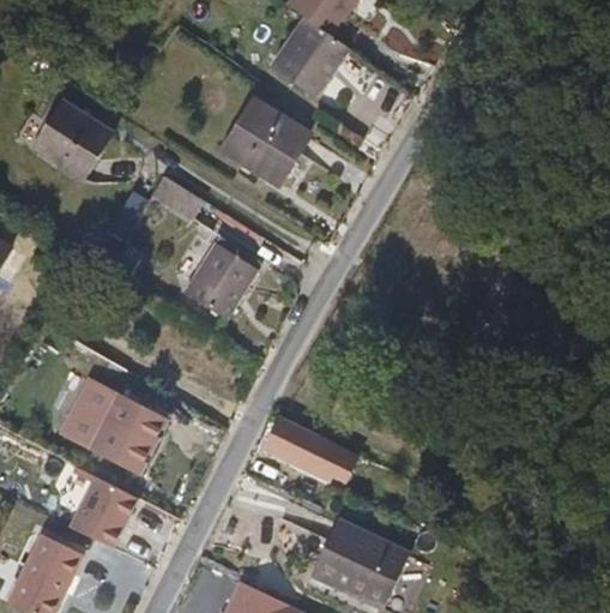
[(328,29),(348,0),(288,0),(299,7),(328,29)]
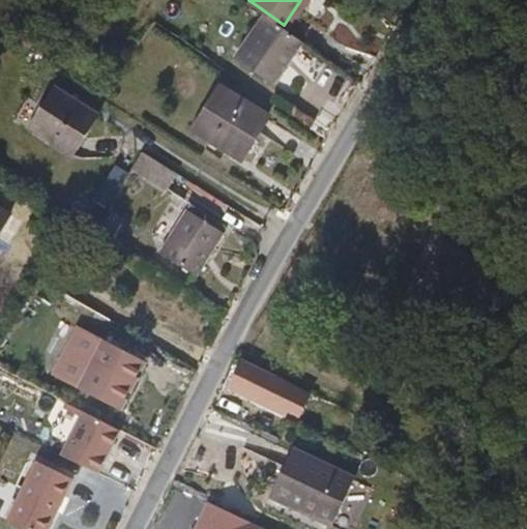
[(270,78),(300,36),(284,25),(258,6),(230,49),(270,78)]
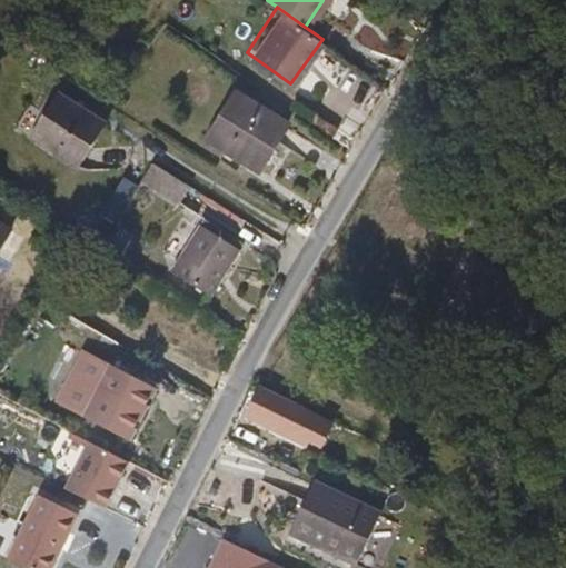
[(97,119),(50,87),(21,131),(70,161),(97,119)]
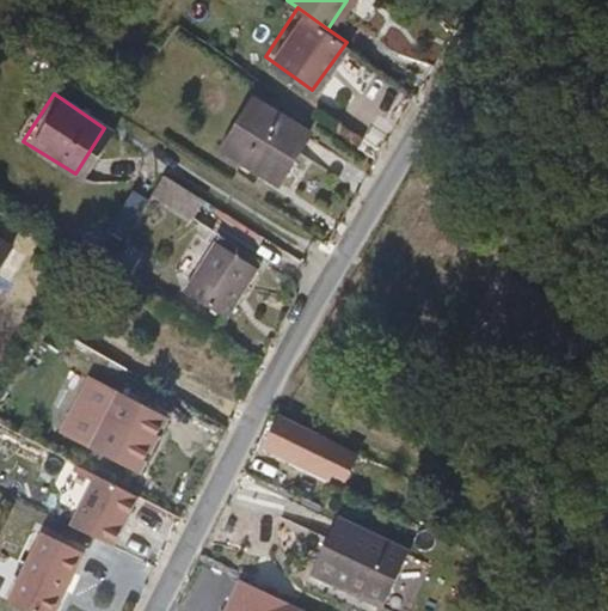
[(305,129),(249,97),(221,146),(276,177),(305,129)]
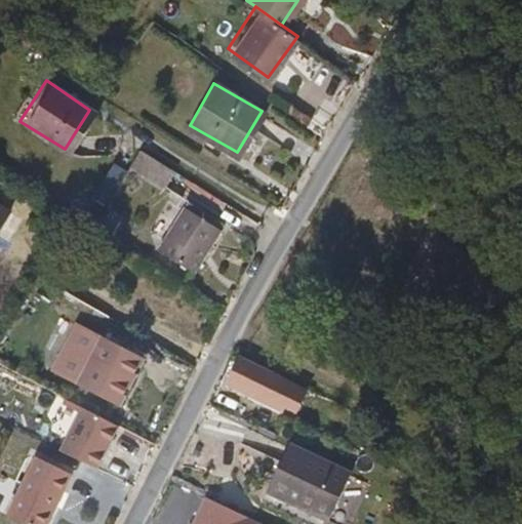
[(163,190),(174,170),(138,150),(127,169),(163,190)]
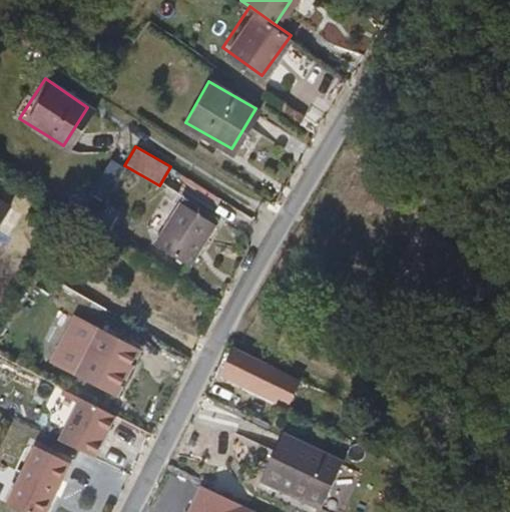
[(90,192),(105,201),(123,167),(111,161),(90,192)]
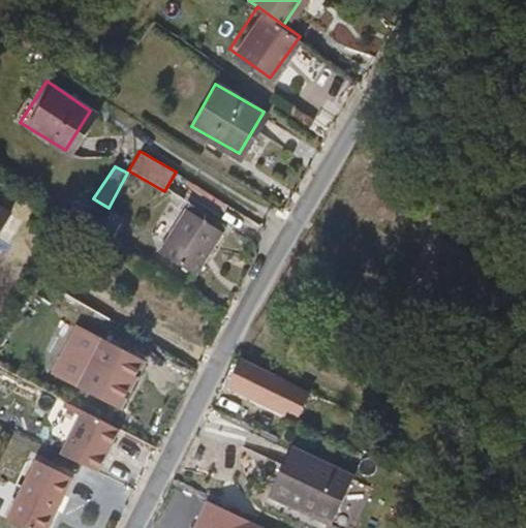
[(0,227),(10,209),(0,203),(0,227)]
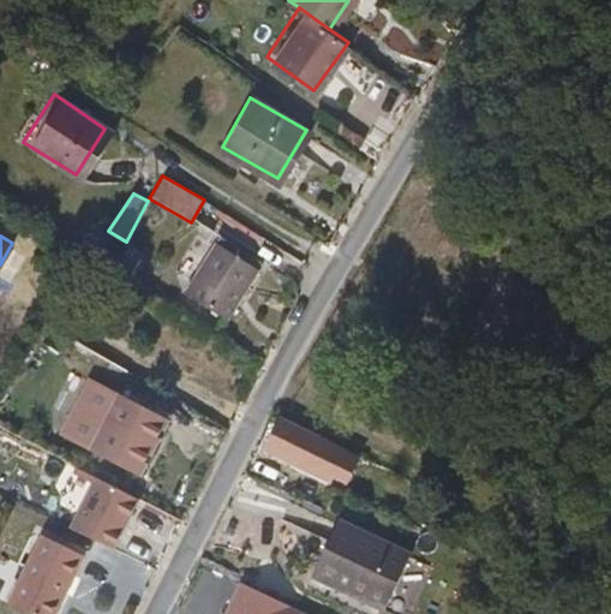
[(258,269),(215,244),(185,296),(228,322),(258,269)]
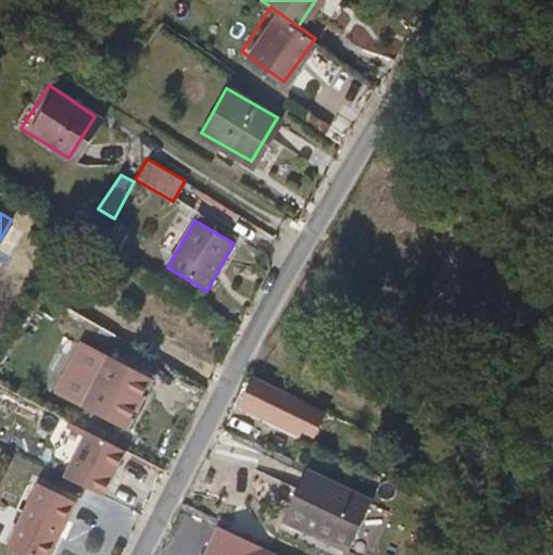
[(464,324),(489,277),(455,261),(431,307),(464,324)]
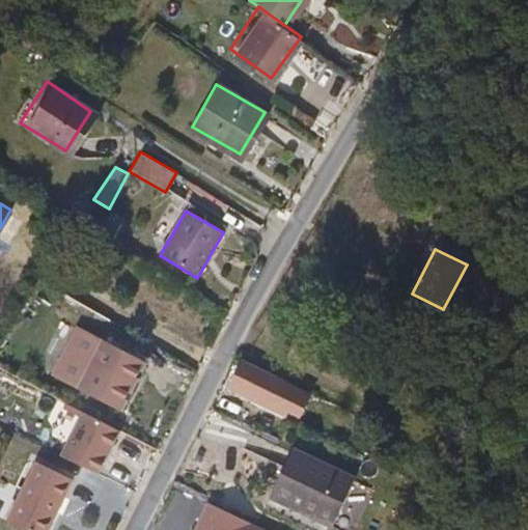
[(443,309),(513,345),(519,333),(510,329),(527,295),(467,265),(443,309)]
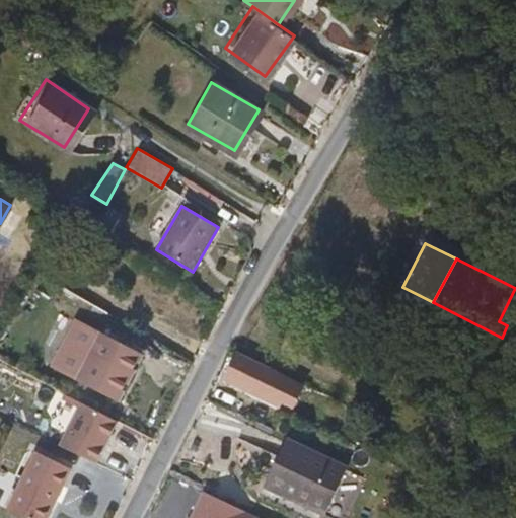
[(74,319),(51,366),(120,400),(143,354),(74,319)]
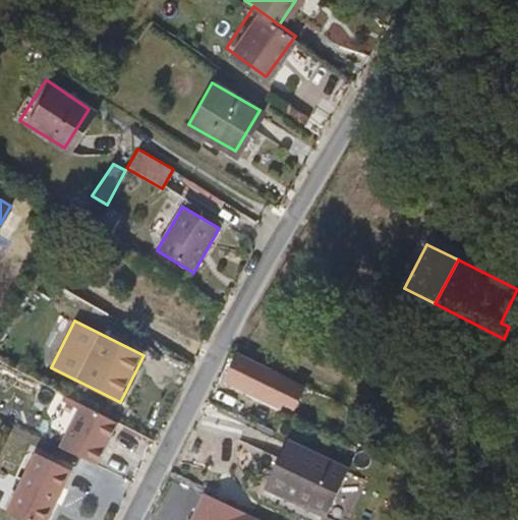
[(268,380),(246,368),(232,393),(274,413),(286,392),(267,383),(268,380)]
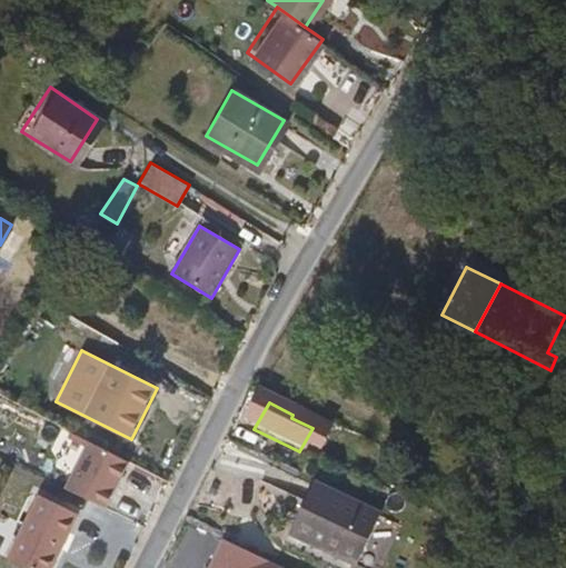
[(87,442),(65,490),(111,511),(133,464),(87,442)]
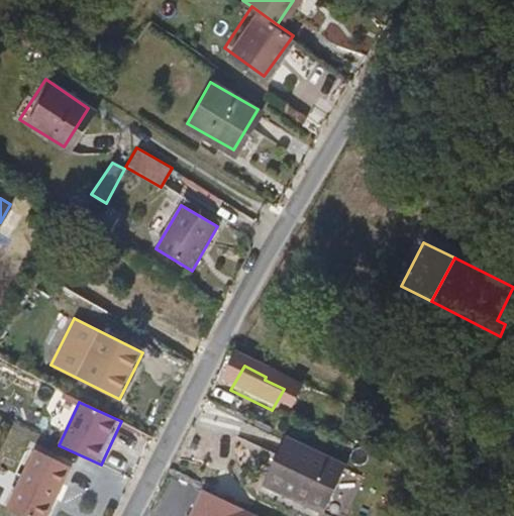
[(345,468),(288,438),(265,484),(322,513),(345,468)]
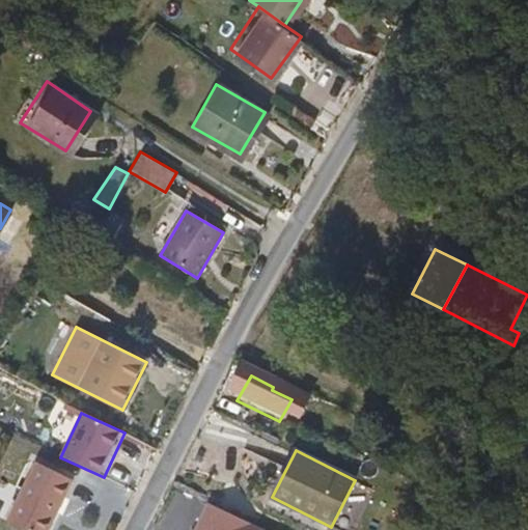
[(48,529),(74,478),(37,463),(8,523),(23,529),(48,529)]
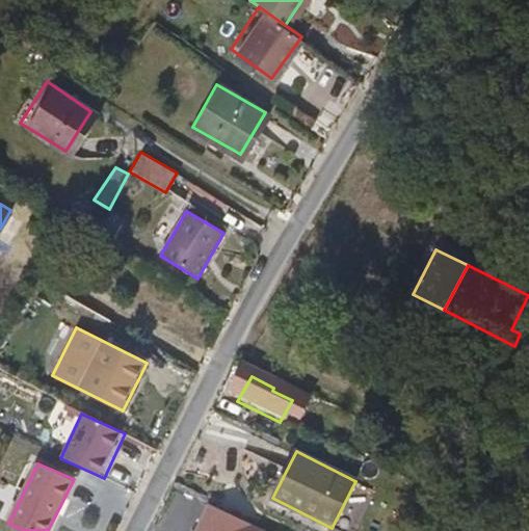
[(264,530),(209,504),(195,530),(264,530)]
